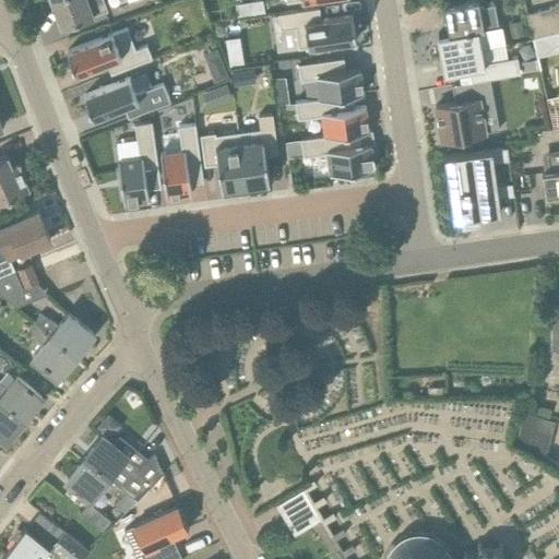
[(51,0),(61,26),(93,15),(93,14),(106,10),(103,0),(51,0)]
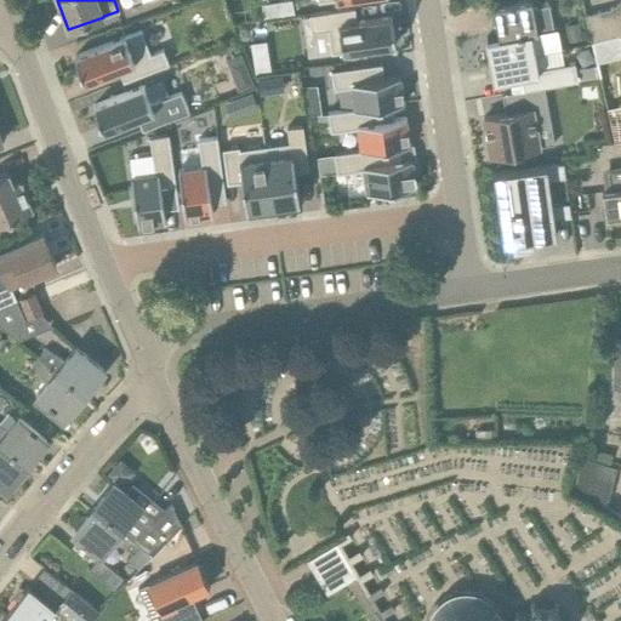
[(290,0),(277,3),(279,18),(292,16),(290,0)]
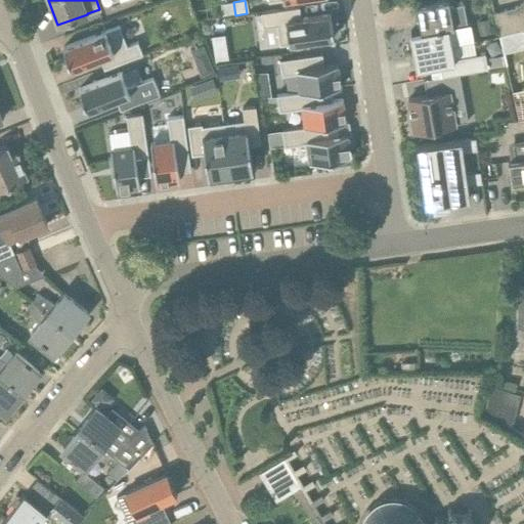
[(448,28),(451,45),(473,42),(470,25),(466,26),(462,4),(449,6),(448,1),(417,6),(417,8),(418,8),(422,33),(431,31),(431,29),(439,27),(439,29),(448,28)]
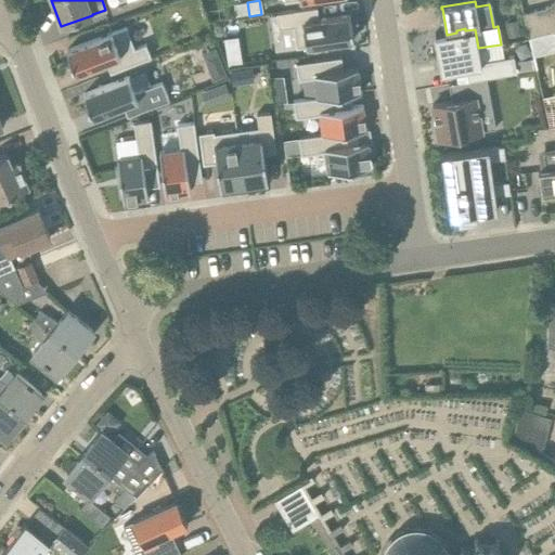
[(317,8),(291,11),(296,49),(353,40),(350,15),(319,20),(317,8)]
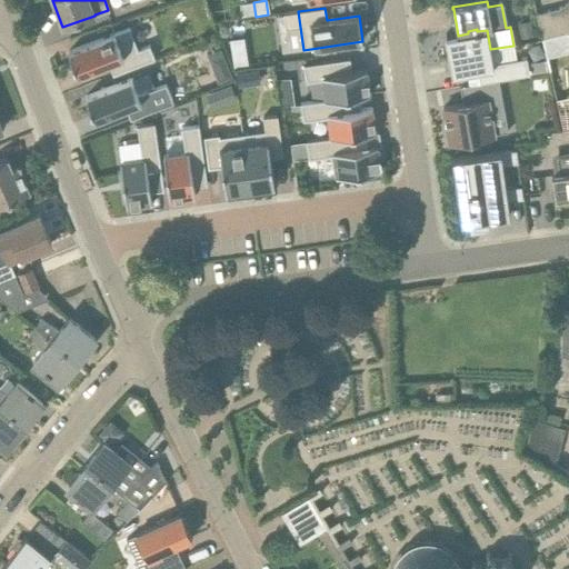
[(568,29),(568,17),(561,8),(560,9),(548,12),(555,33),(568,29)]
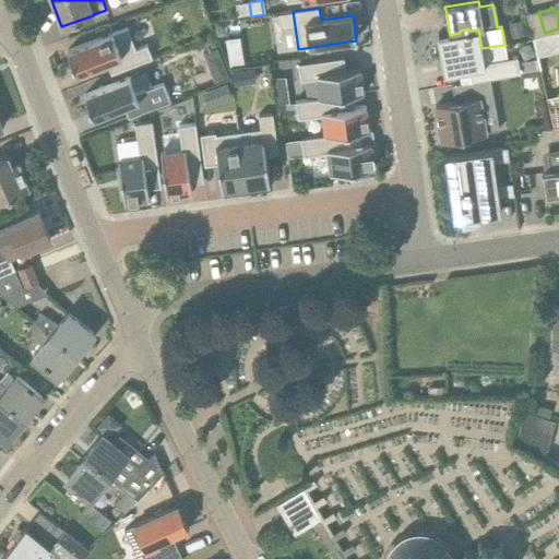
[(538,12),(526,14),(532,36),(545,33),(538,12)]
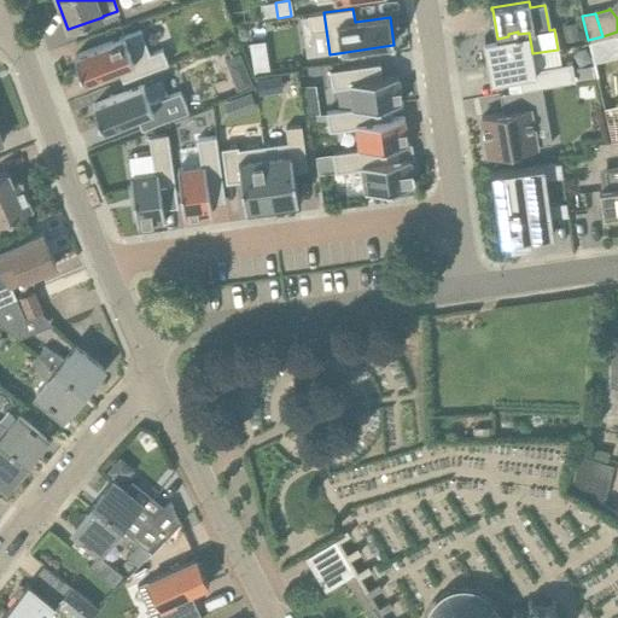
[(563,25),(565,41),(579,40),(577,23),(563,25)]
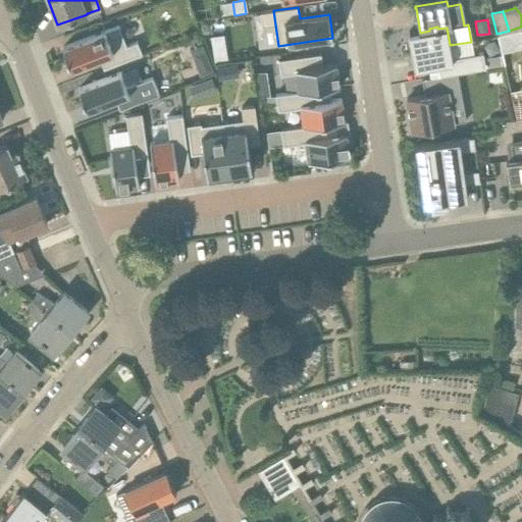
[(118,27),(63,48),(71,69),(99,58),(104,69),(142,55),(137,42),(126,46),(118,27)]
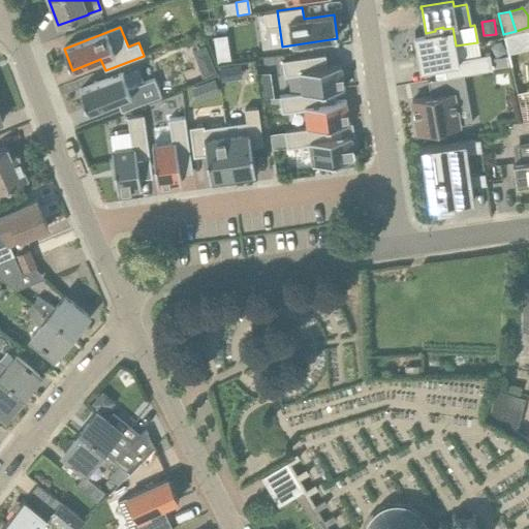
[(490,56),(480,57),(477,42),(456,45),(453,28),(443,29),(443,27),(435,29),(435,31),(426,33),(414,34),(414,33),(413,33),(421,70),(445,66),(447,78),(464,75),(464,74),(465,74),(492,69),(490,56)]
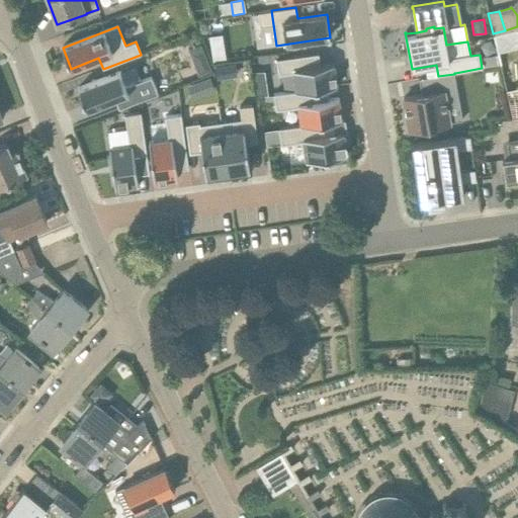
[(517,48),(517,36),(516,30),(492,37),(496,54),(517,48)]
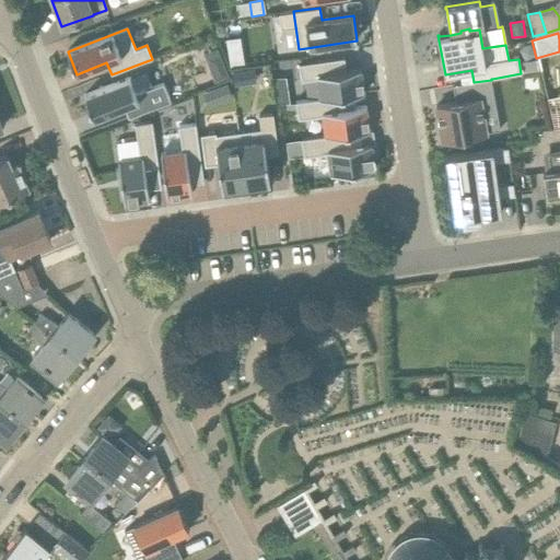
[(231,67),(243,65),(242,51),(229,54),(231,67)]
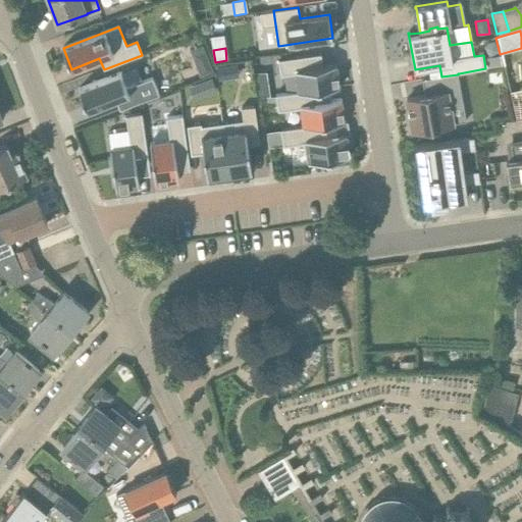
[(320,54),(278,60),(280,75),(296,73),(299,92),(299,94),(329,89),(340,88),(336,64),(322,66),(320,54)]
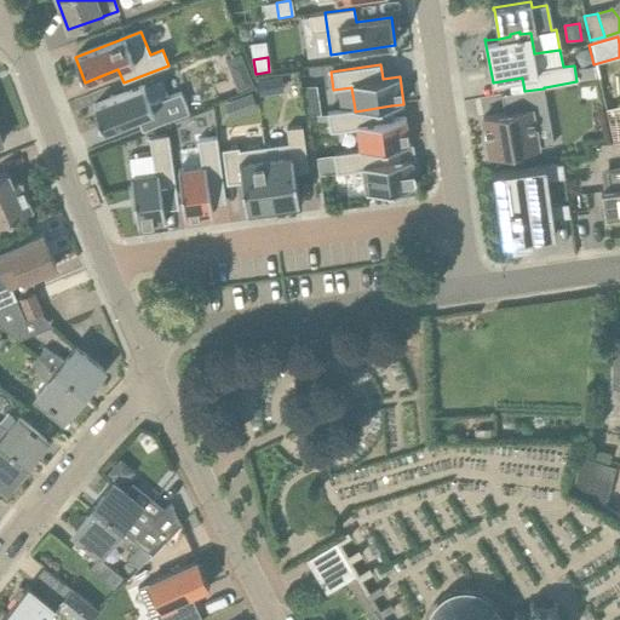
[(574,70),(577,81),(596,78),(593,67),(574,70)]
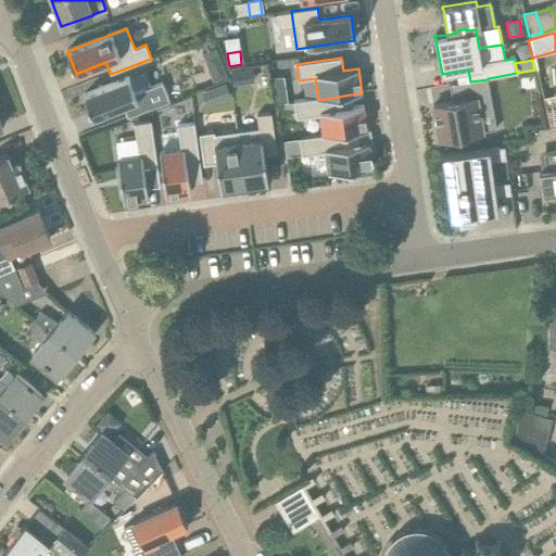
[(223,66),(210,72),(214,83),(227,77),(223,66)]
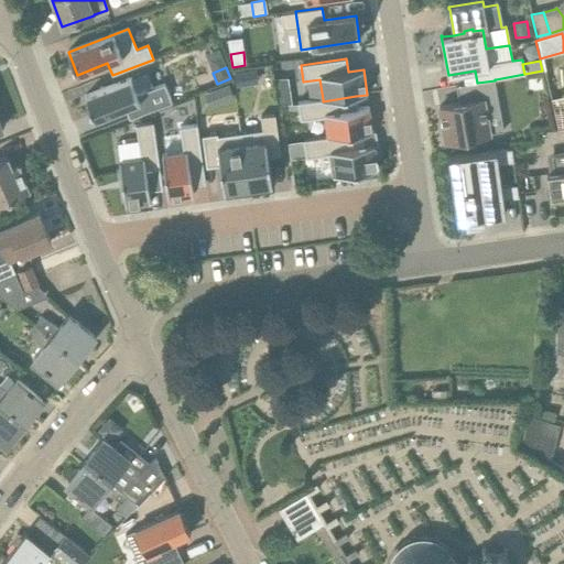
[(249,72),(232,74),(235,87),(251,85),(249,72)]
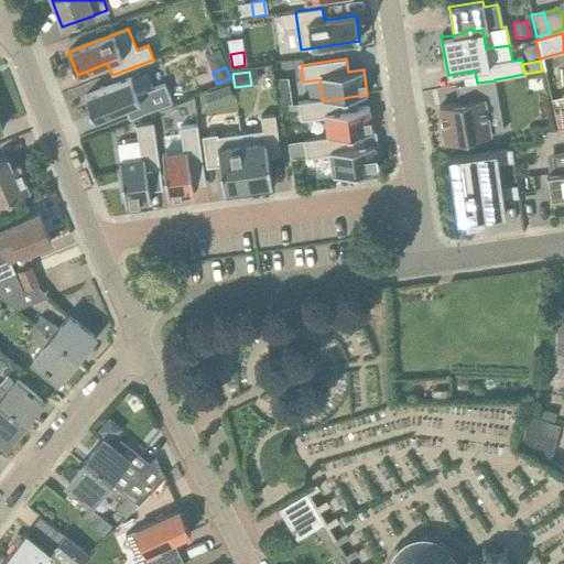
[(130,78),(86,96),(95,120),(125,108),(130,120),(172,104),(164,84),(137,95),(130,78)]
